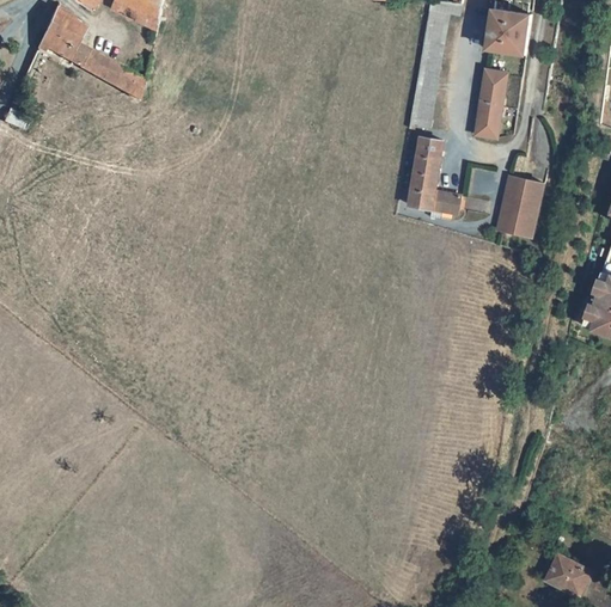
[(77,0),(91,10),(97,0),(77,0)]
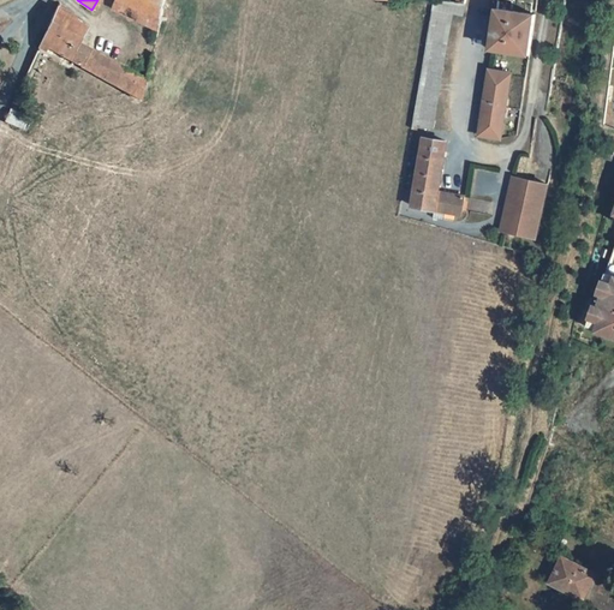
[(109,6),(158,29),(160,18),(123,0),(113,0),(109,6)]
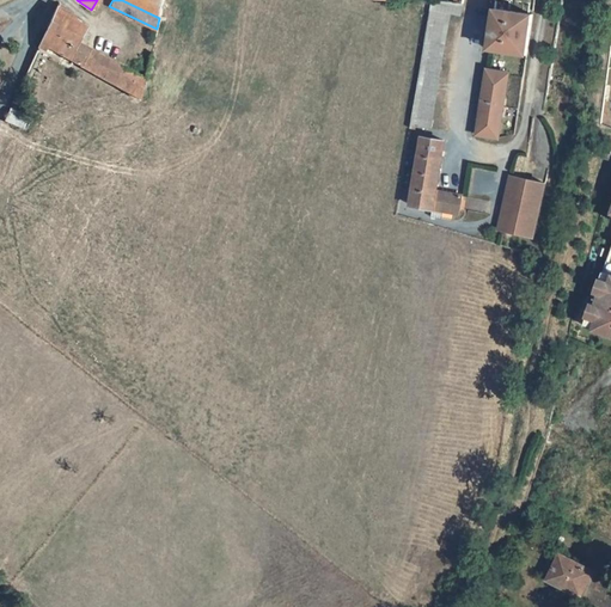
[(159,18),(162,0),(122,0),(159,18)]
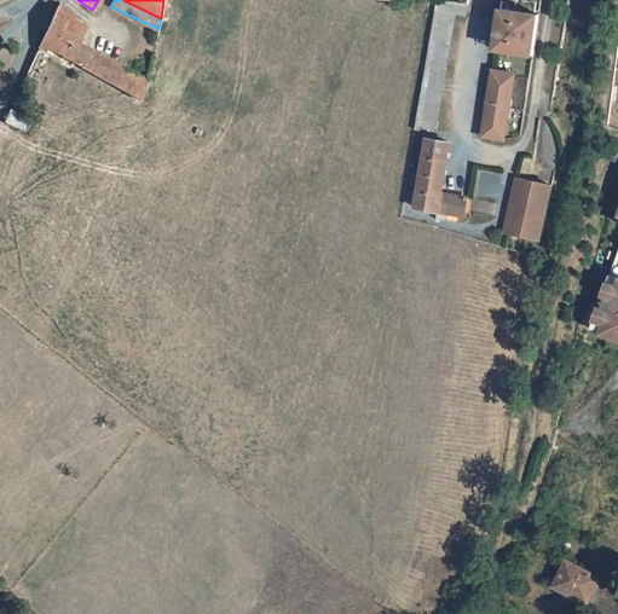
[(469,4),(461,3),(444,0),(435,0),(422,76),(414,127),(435,131),(455,12),(467,15),(469,4)]
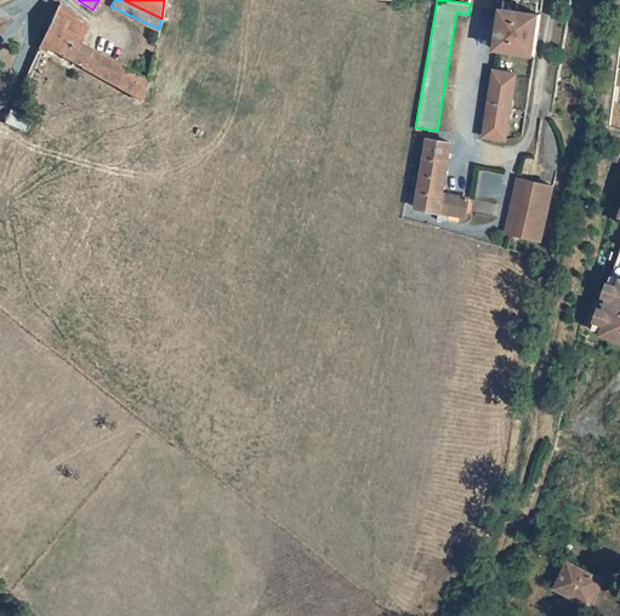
[(532,56),(539,13),(499,9),(491,50),(532,56)]
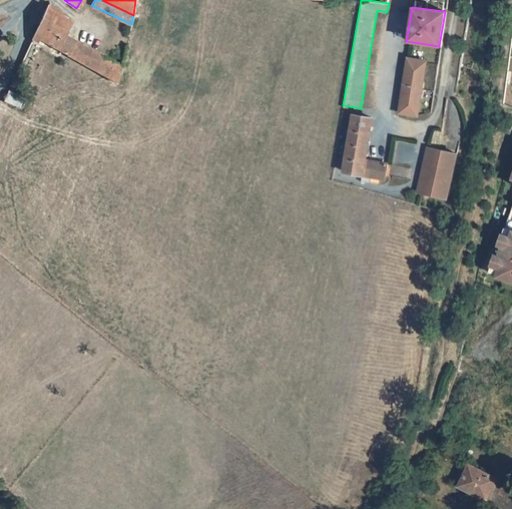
[(30,39),(114,83),(119,66),(62,35),(68,22),(43,8),(30,39)]
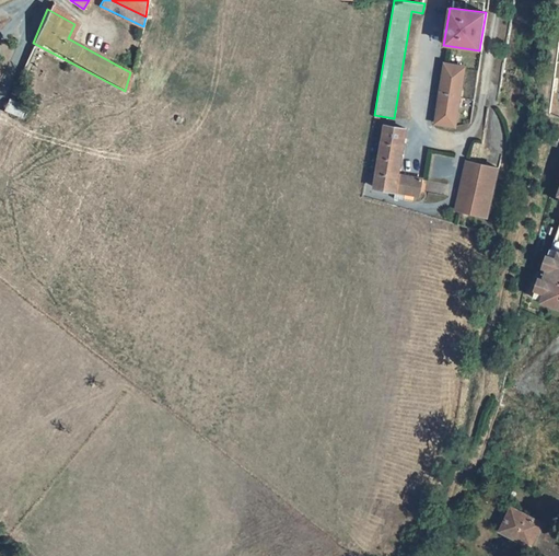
[(463,67),(443,65),(434,125),(453,128),(463,67)]
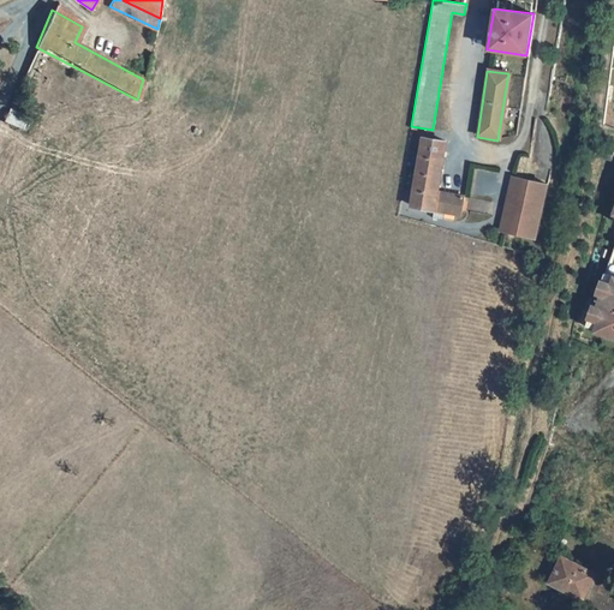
[(28,114),(6,103),(0,115),(0,118),(21,129),(28,114)]
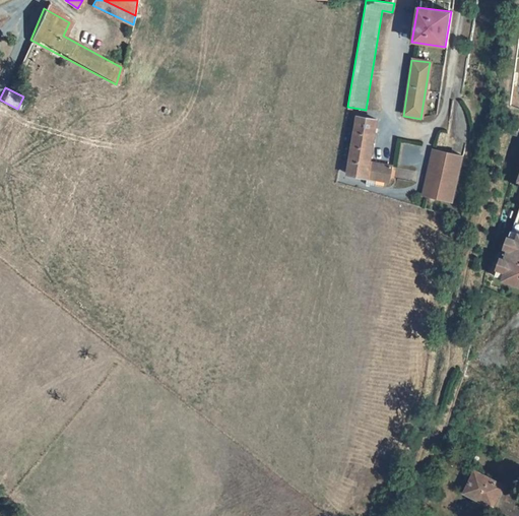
[(370,164),(377,124),(359,122),(349,174),(368,178),(367,185),(385,189),(387,181),(390,182),(392,169),(370,164)]
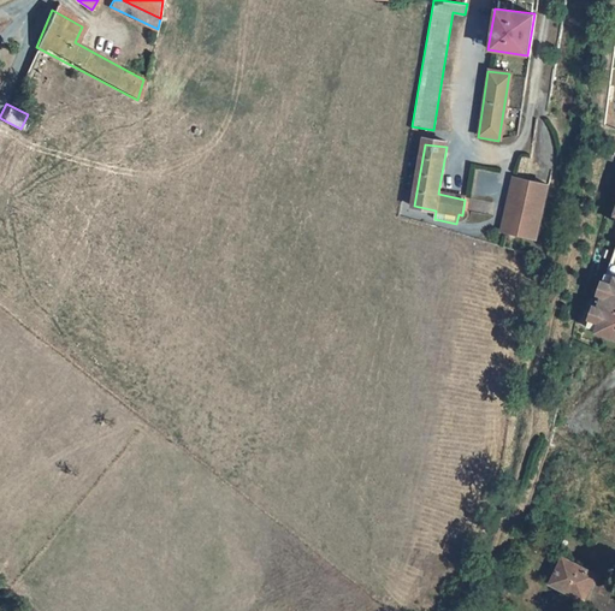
[(475,168),(477,182),(495,181),(494,167),(475,168)]
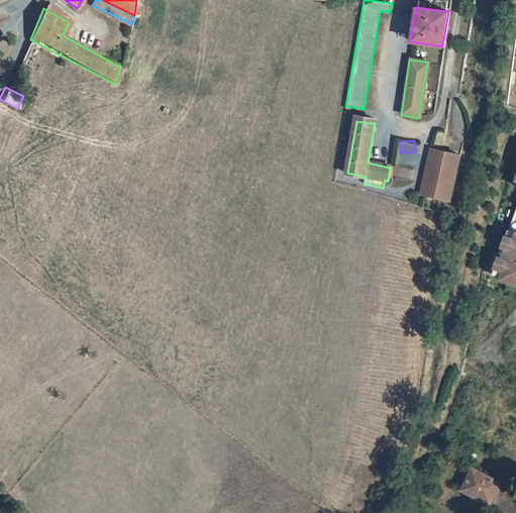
[(430,150),(422,195),(451,201),(459,156),(430,150)]
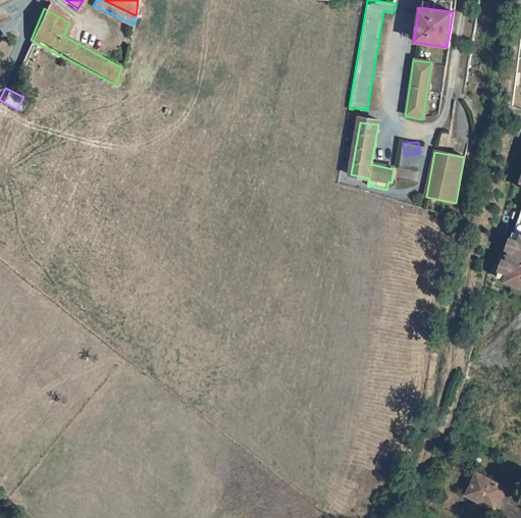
[(520,182),(518,189),(520,189),(520,208),(514,230),(520,234),(518,242),(511,239),(507,250),(510,251),(507,261),(503,260),(501,259),(497,270),(507,273),(504,283),(520,289),(520,182)]
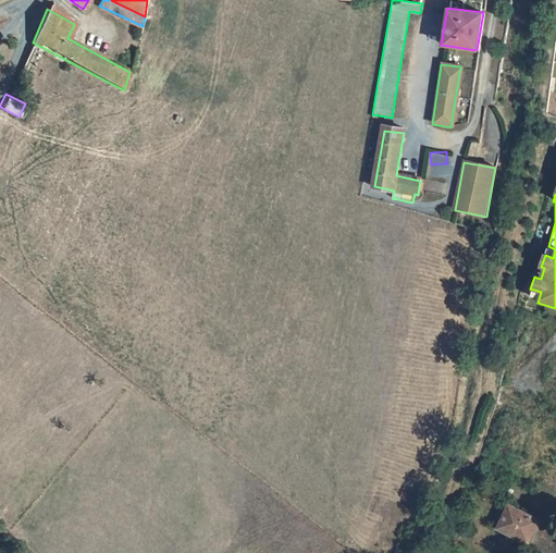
[(555,249),(548,246),(545,255),(553,258),(555,249)]
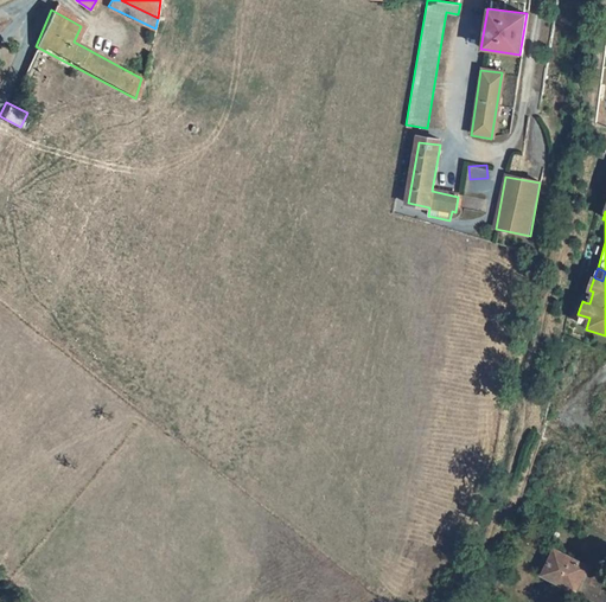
[(552,548),(538,574),(571,590),(582,563),(552,548)]
